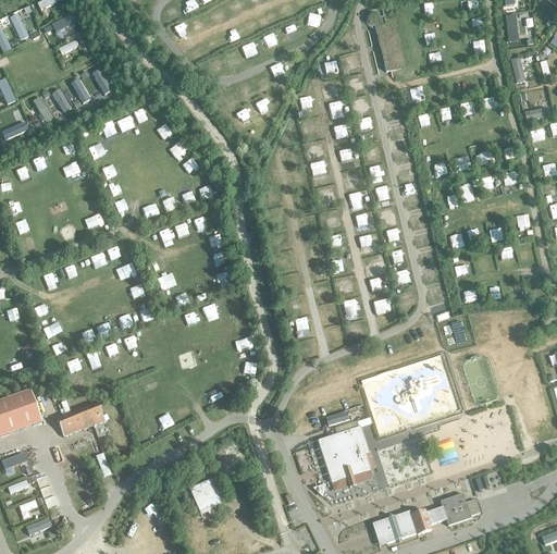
[(41,0),(37,2),(40,9),(58,0),(41,0)]
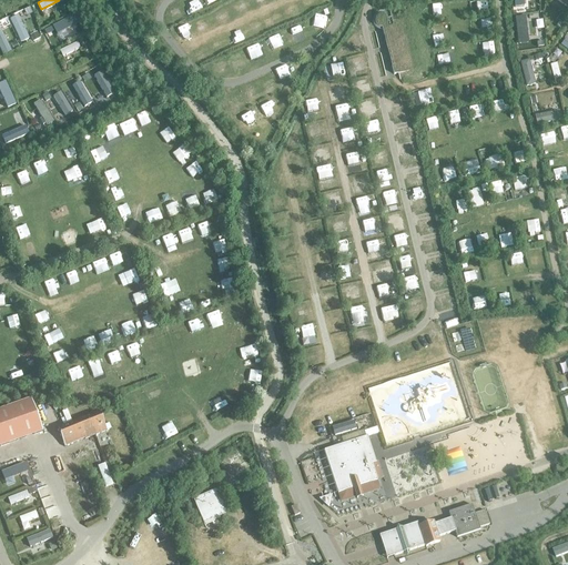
[(378,21),(384,22),(395,71),(411,67),(399,16),(393,17),(392,9),(391,10),(392,13),(388,14),(386,11),(383,10),(379,11),(376,14),(376,17),(378,21)]
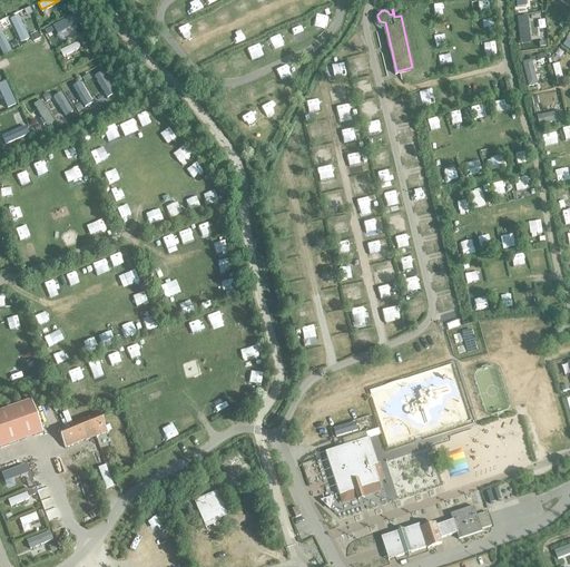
[(68,15),(49,25),(52,32),(72,22),(70,19),(76,17),(74,12),(68,15)]
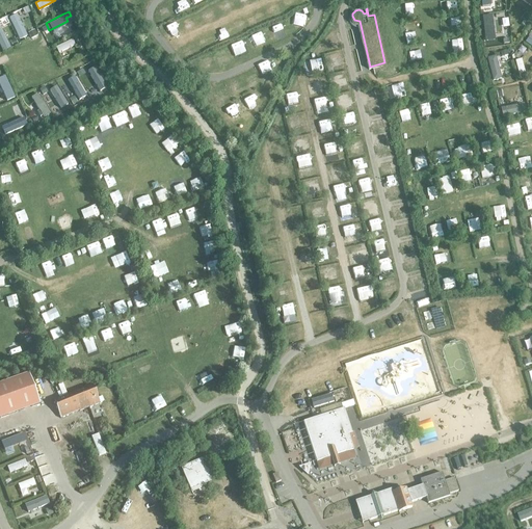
[(9,16),(20,37),(27,34),(17,12),(9,16)]
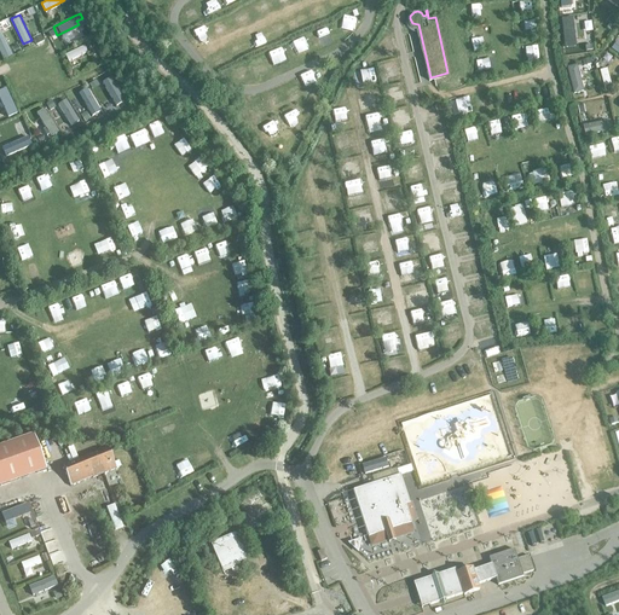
[(85,44),(65,52),(68,59),(87,50),(85,44)]
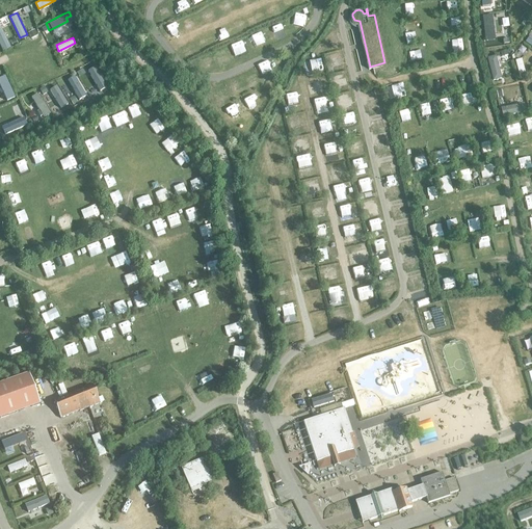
[(487,56),(494,79),(502,76),(496,53),(487,56)]
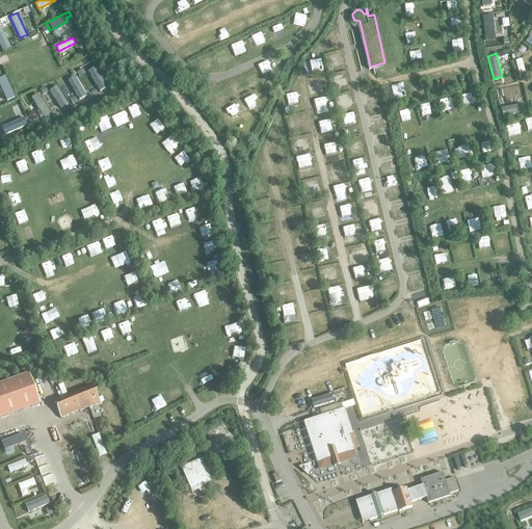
[(515,58),(520,74),(526,73),(522,57),(515,58)]
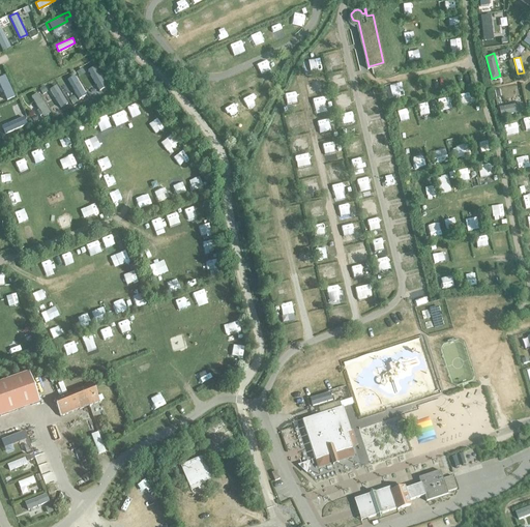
[(107,85),(94,66),(89,69),(100,89),(107,85)]
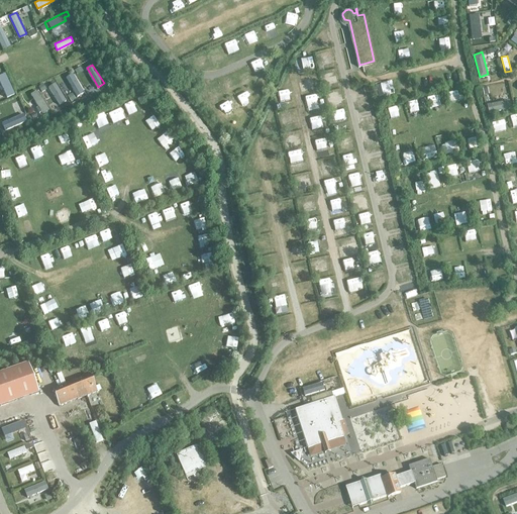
[(78,95),(85,91),(74,73),(67,77),(75,90),(73,91),(76,96),(78,94),(78,95)]
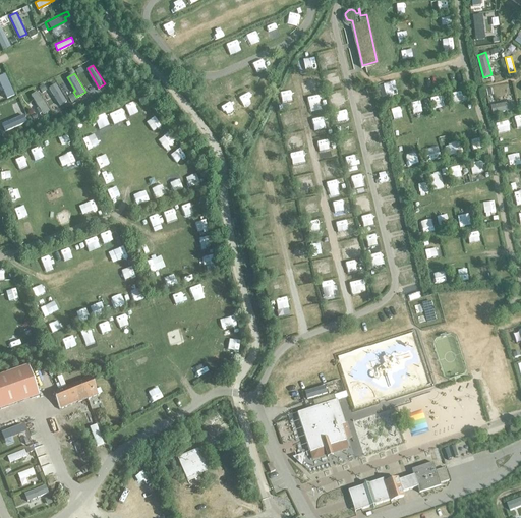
[(67,100),(58,85),(53,89),(58,98),(56,99),(58,102),(60,101),(62,103),(67,100)]
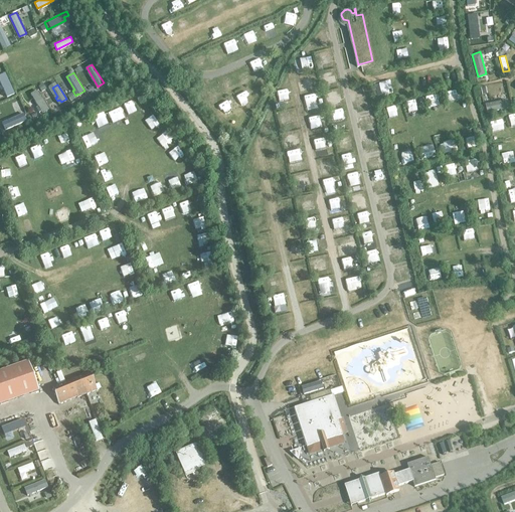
[(48,108),(36,89),(30,93),(38,105),(36,107),(38,111),(41,110),(42,112),(48,108)]
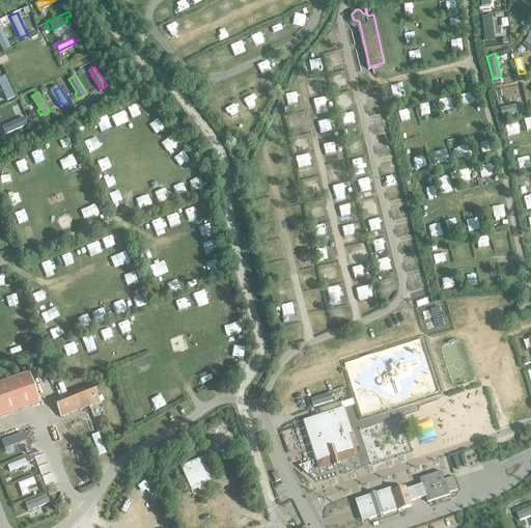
[(523,102),(500,106),(502,114),(525,110),(523,102)]
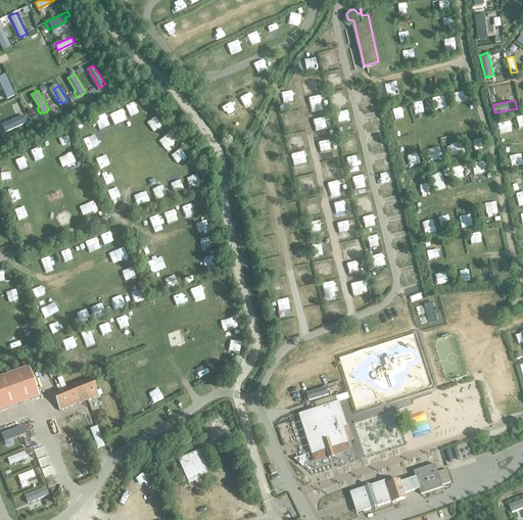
[(390,330),(387,323),(373,327),(375,334),(390,330)]
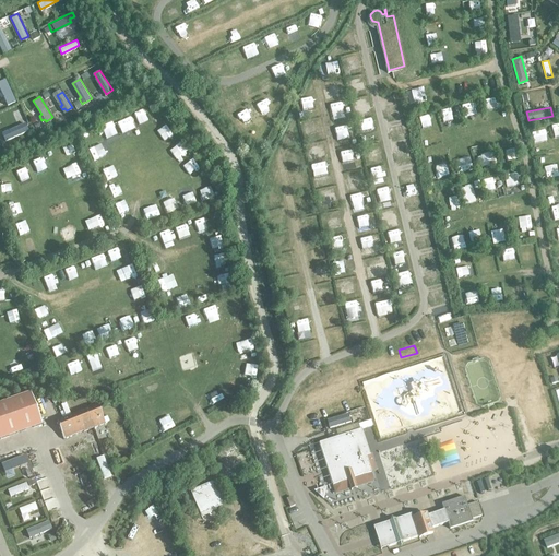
[(30,392),(0,402),(0,437),(40,422),(30,392)]
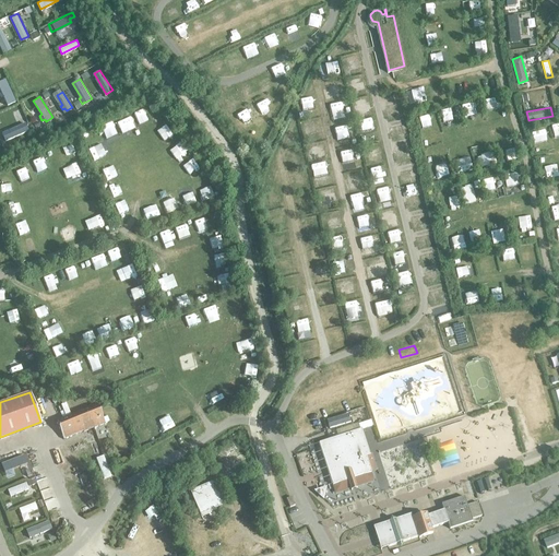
[(75,412),(72,413),(67,400),(54,405),(57,412),(64,409),(68,415),(57,420),(63,437),(83,429),(83,430),(109,420),(107,414),(103,416),(97,402),(75,411),(75,412)]
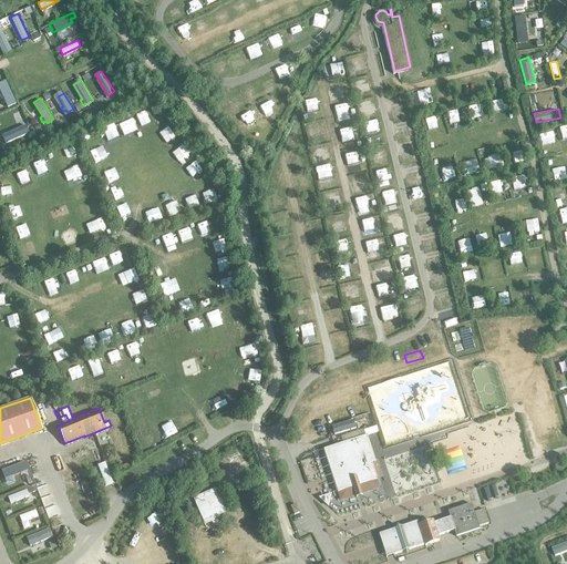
[(331,424),(333,432),(356,426),(353,418),(331,424)]
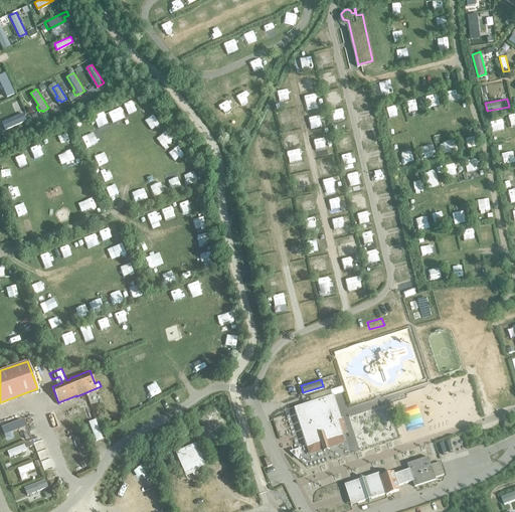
[(294,406),(309,453),(344,441),(337,418),(340,417),(333,393),(294,406)]
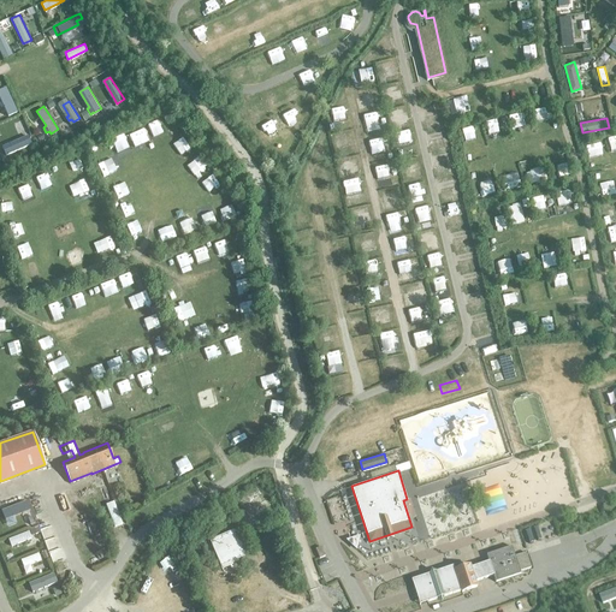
[(105,503),(114,527),(123,523),(107,482),(99,486),(106,503),(105,503)]
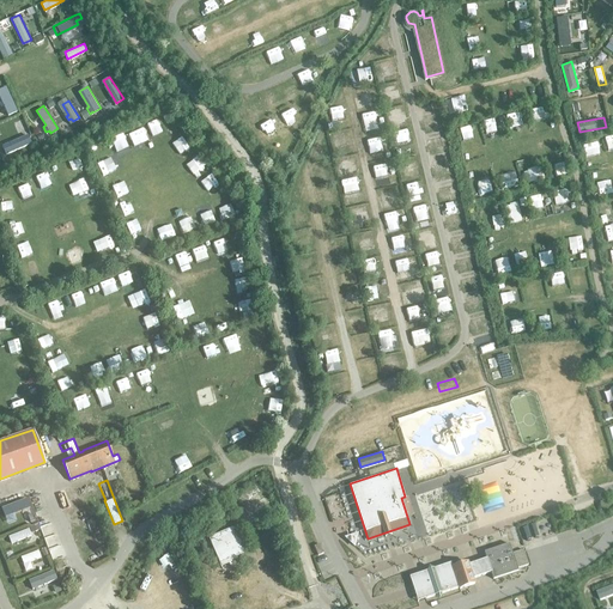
[(261,486),(260,487),(256,481),(237,495),(241,501),(248,497),(262,517),(273,509),(271,507),(273,505),(269,501),(271,500),(261,486)]
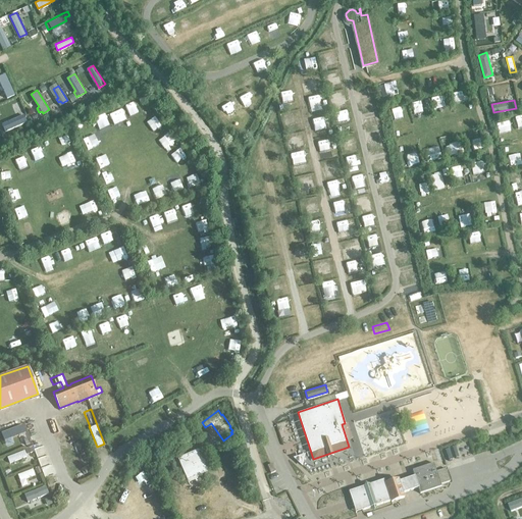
[(15,426),(0,432),(0,439),(18,432),(15,426)]
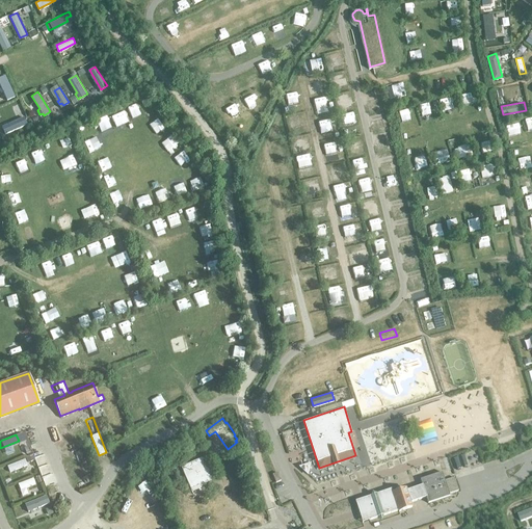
[(24,455),(25,457),(26,461),(34,458),(32,453),(24,455)]
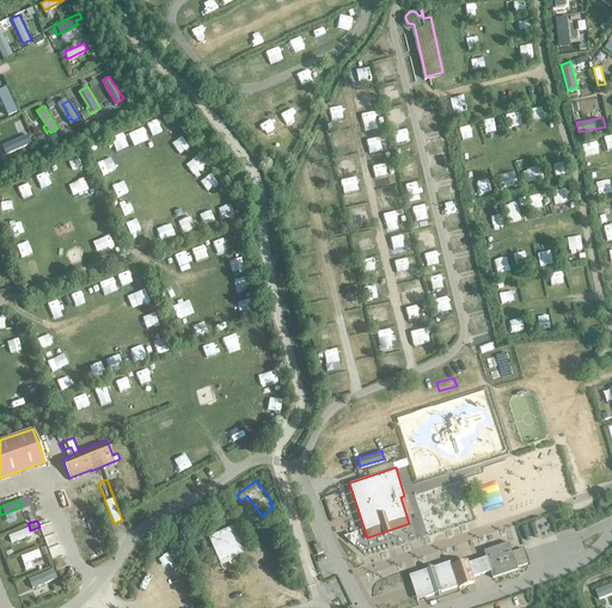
[(208,535),(219,560),(236,553),(246,548),(236,524),(208,535)]
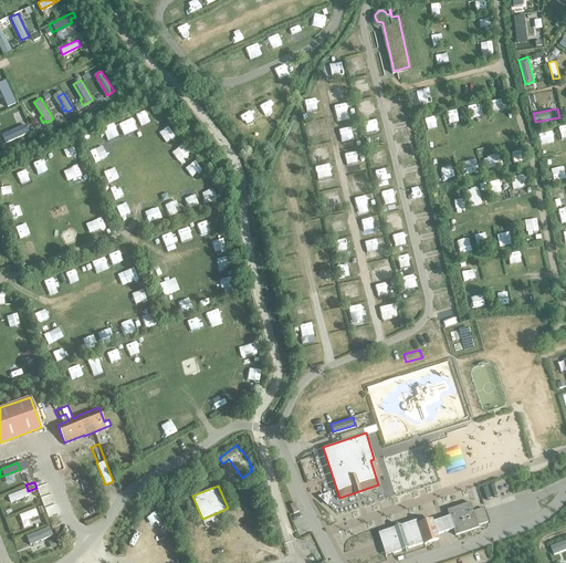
[(27,487),(8,494),(10,500),(22,496),(23,499),(30,497),(28,491),(27,487)]
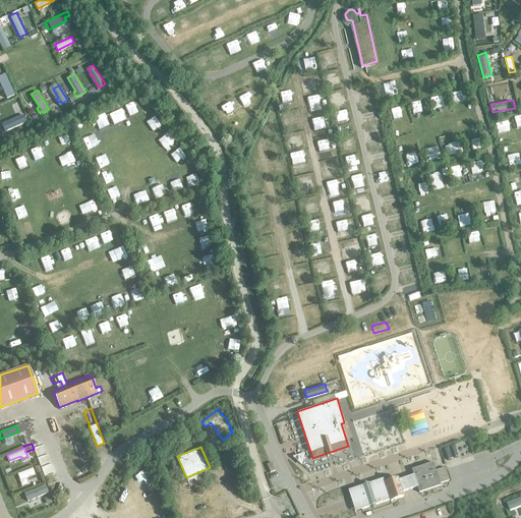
[(419,491),(440,483),(432,461),(411,468),(413,473),(399,478),(398,475),(384,480),(383,477),(368,482),(364,480),(362,484),(354,486),(361,508),(369,505),(373,507),(375,503),(390,498),(403,494),(402,490),(417,484),(419,491)]
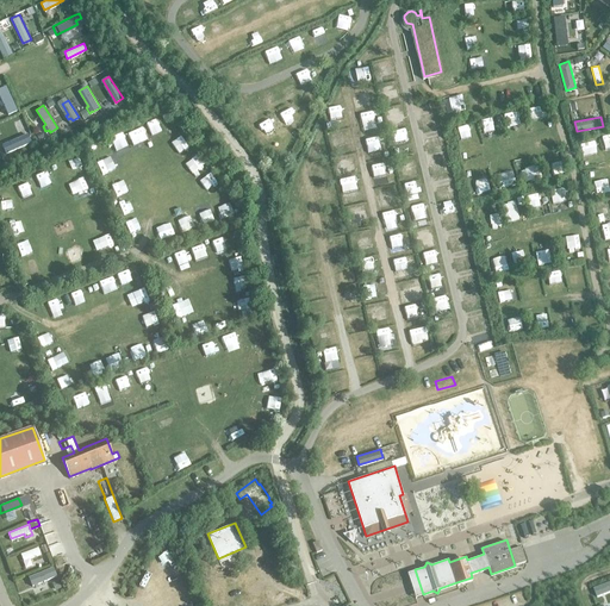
[(38,545),(20,553),(23,560),(33,555),(36,558),(42,556),(38,545)]
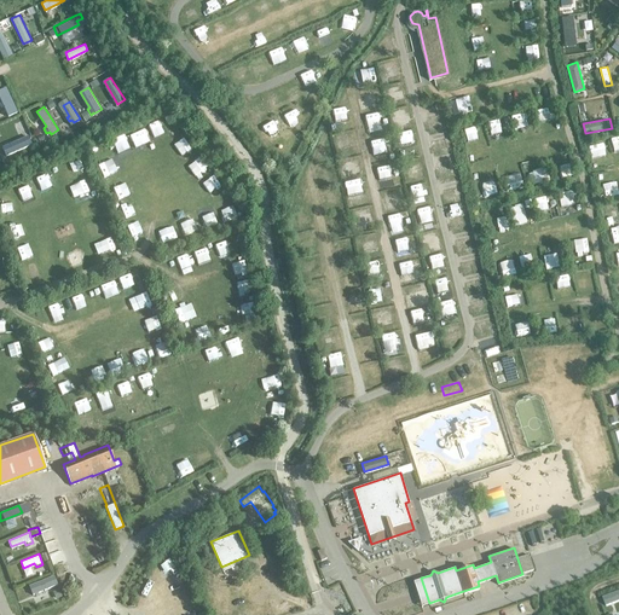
[(35,590),(57,581),(55,575),(33,584),(35,590)]
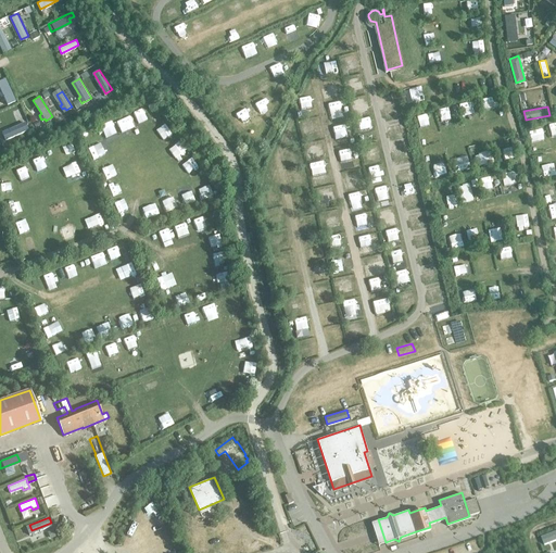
[(386,542),(378,519),(375,520),(371,522),(374,529),(375,533),(376,537),(379,544),(382,543),(386,542)]
